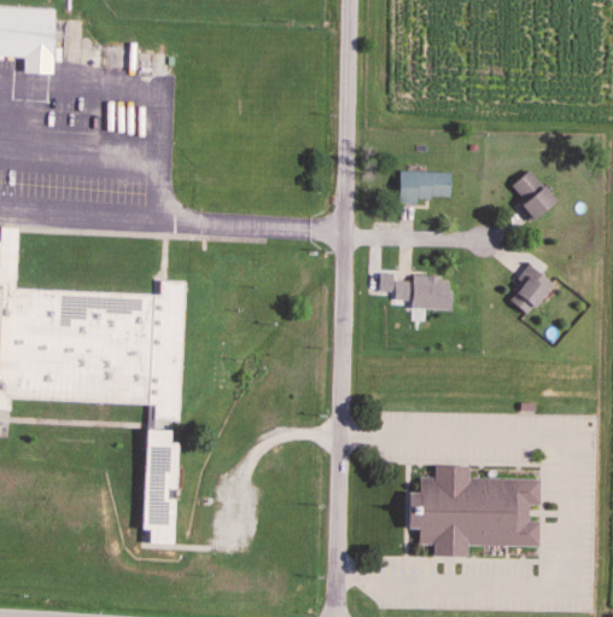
[(0,57),(53,59),(56,10),(0,7),(0,57)]
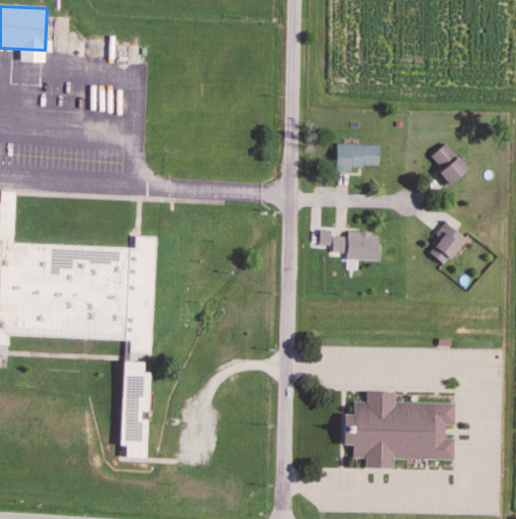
[(467,173),(452,144),(430,155),(445,184),(467,173)]
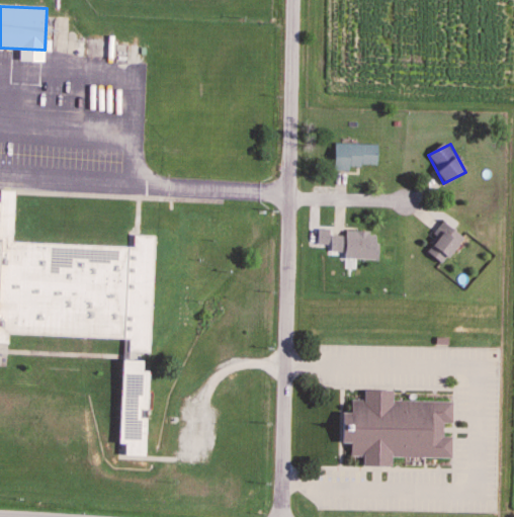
[(335,168),(377,169),(378,145),(336,145),(335,168)]
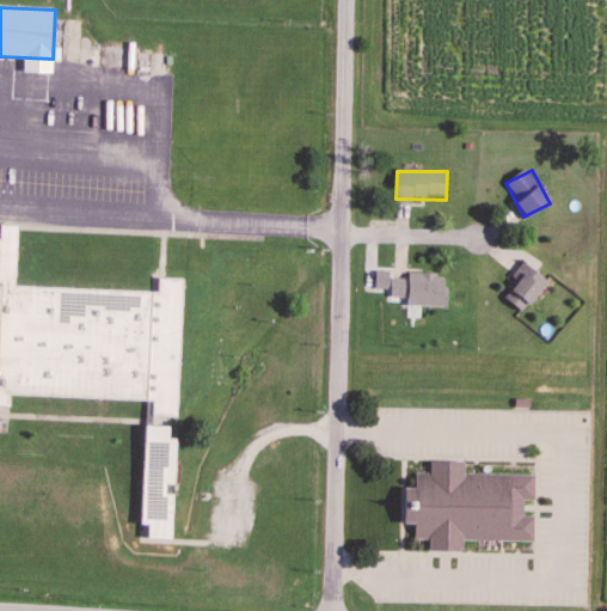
[(0,404),(8,405),(10,395),(157,401),(157,413),(179,414),(184,279),(158,277),(158,292),(17,286),(19,225),(1,225),(1,239),(0,238),(0,404)]
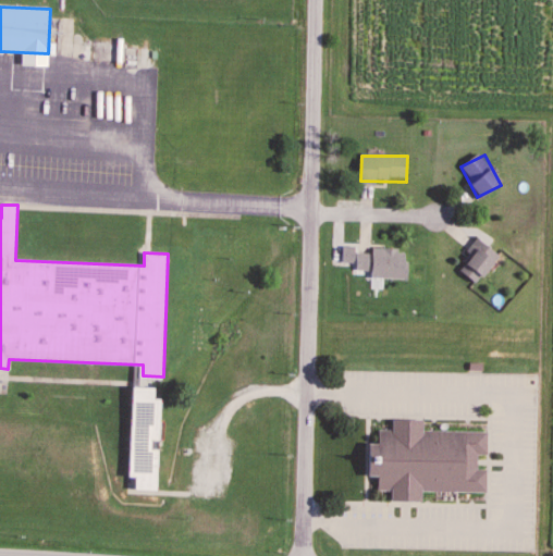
[(469,259),(461,270),(477,284),(500,257),(478,238),(464,255),(469,259)]
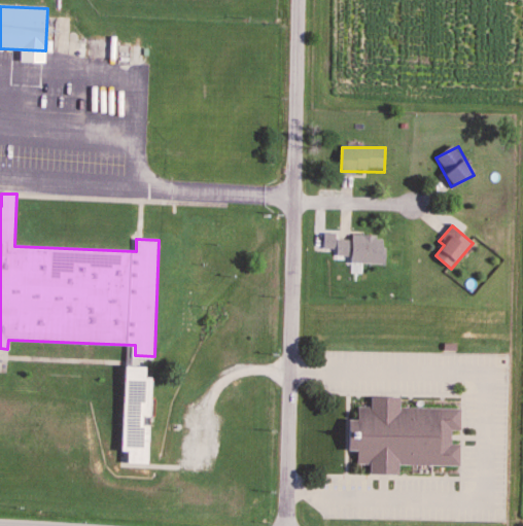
[(352,257),(352,273),(363,273),(363,264),(385,265),(386,237),(352,235),(352,239),(337,238),(337,233),(325,233),(324,249),(338,249),(337,256),(352,257)]
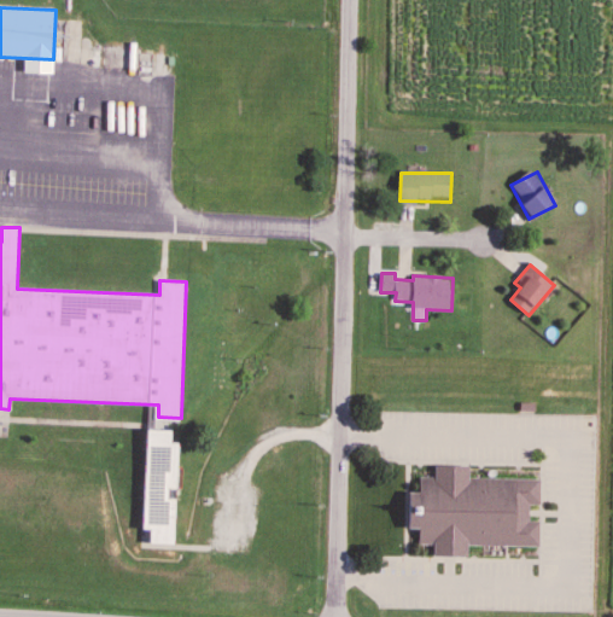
[(541,479),(468,478),(470,466),(436,466),(435,478),(420,477),(419,492),(408,492),(407,529),(419,529),(419,543),(433,545),(433,556),(468,557),(468,545),(539,547),(541,521),(530,521),(531,505),(541,505),(541,479)]
